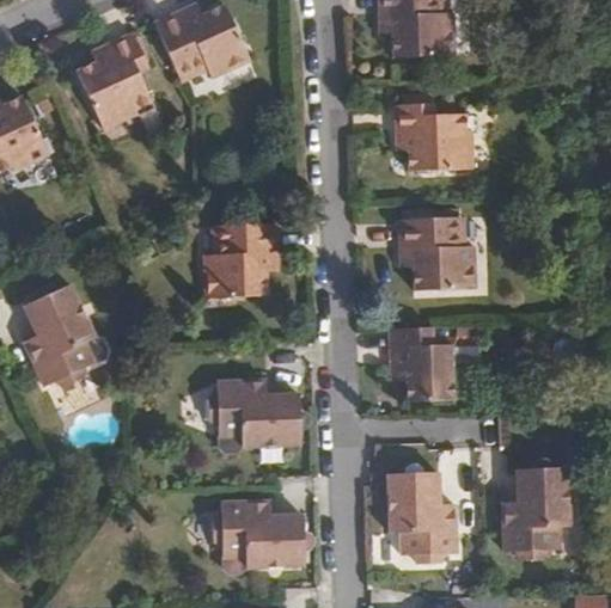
[(376,0),(377,16),(390,16),(390,34),(391,56),(453,55),(451,12),(445,12),(437,13),(435,0),(376,0)]
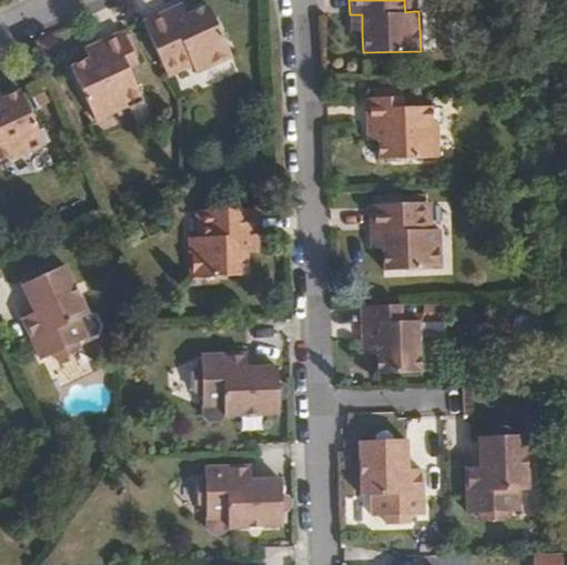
[(183,2),(168,9),(173,20),(189,14),(183,2)]
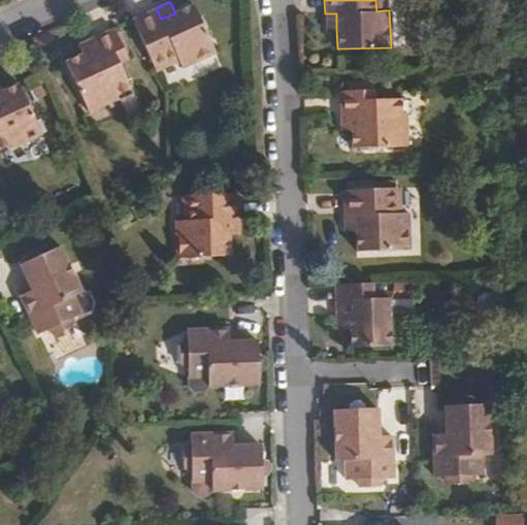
[(156,8),(132,20),(155,67),(178,56),(180,61),(184,67),(215,52),(193,4),(175,13),(161,19),(156,8)]
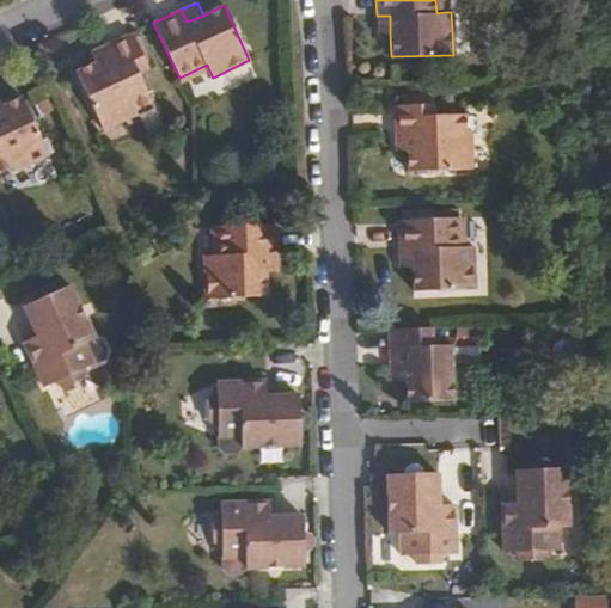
[(390,16),(377,16),(378,34),(390,34),(390,16)]
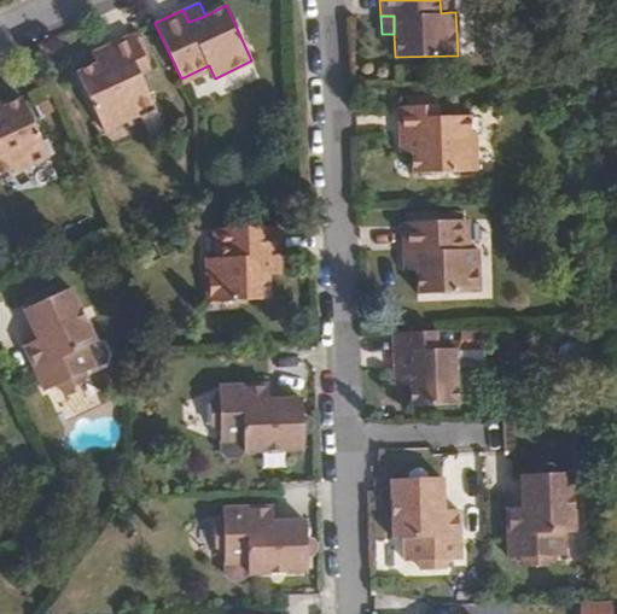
[(106,57),(95,62),(79,70),(105,130),(138,116),(135,109),(152,101),(139,72),(150,66),(134,33),(102,47),(106,57)]
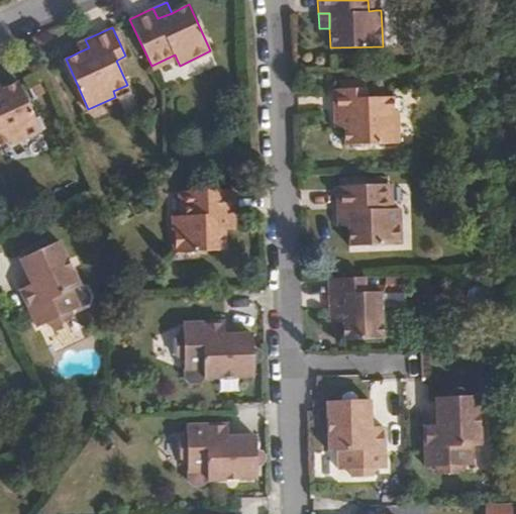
[(76,43),(80,52),(89,47),(85,39),(76,43)]
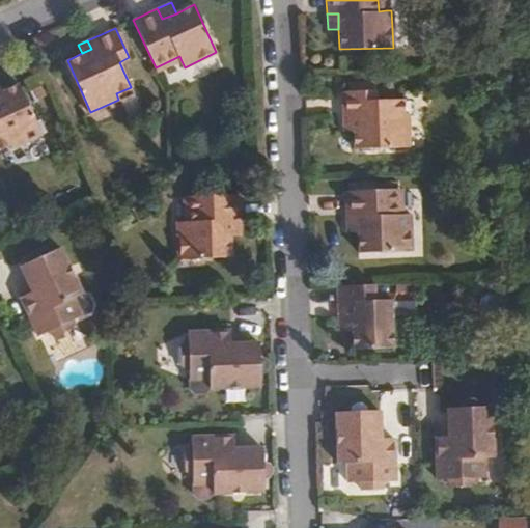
[(156,67),(158,73),(182,61),(179,56),(156,67)]
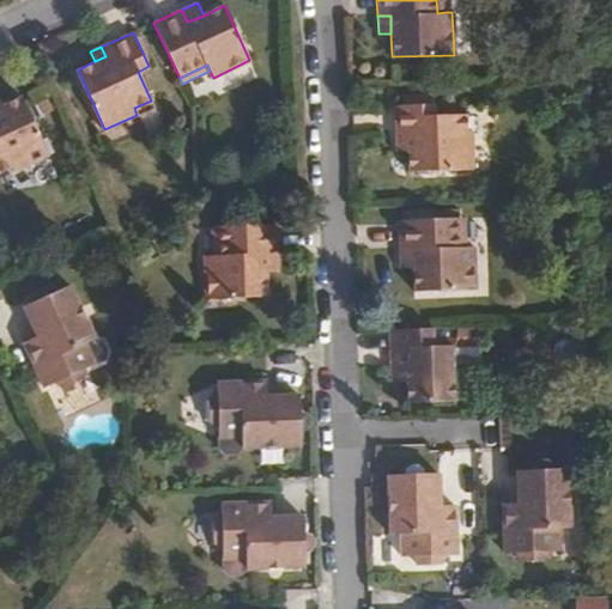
[(0,171),(13,166),(17,171),(50,154),(23,96),(2,104),(0,105),(0,171)]
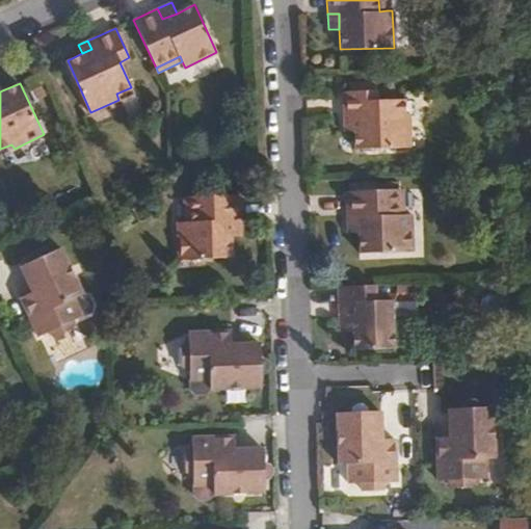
[(342,90),(344,120),(353,120),(353,130),(354,148),(412,147),(409,113),(405,113),(405,99),(376,100),(376,89),(342,90)]
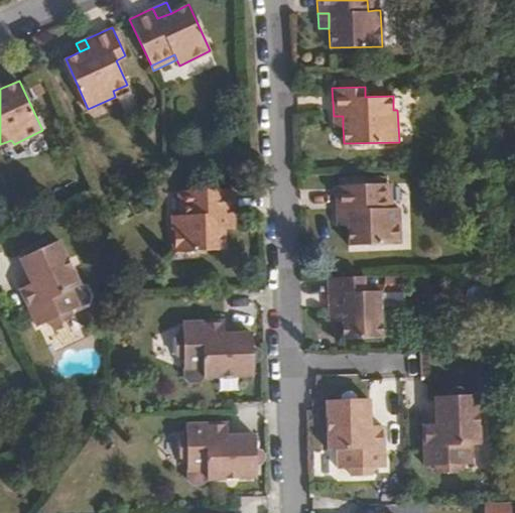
[(343,116),(334,116),(333,125),(343,126),(343,116)]
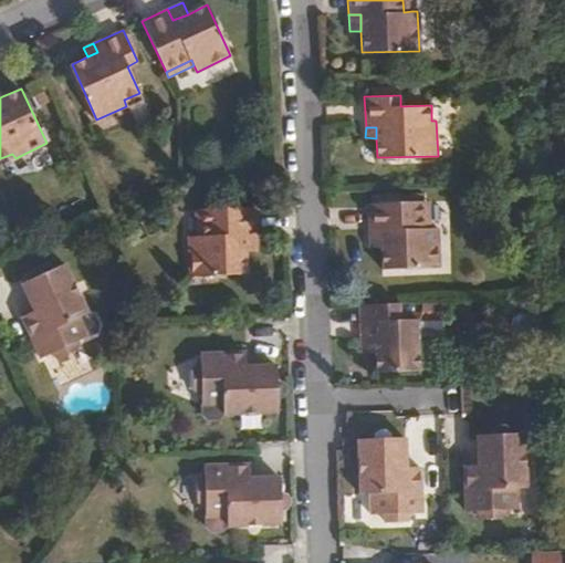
[(369,194),(369,202),(424,200),(425,200),(425,193),(369,194)]
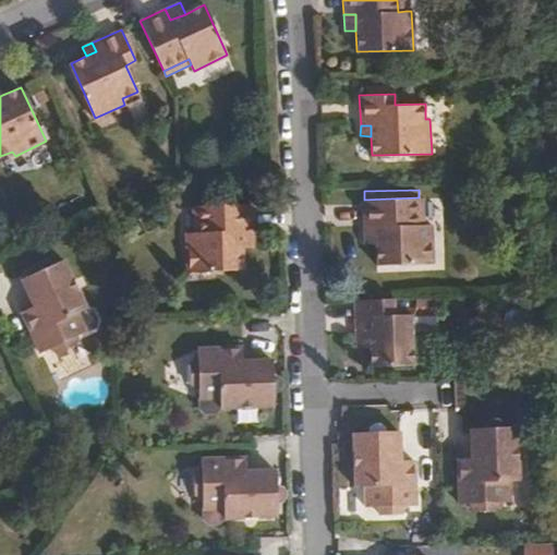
[(418,197),(364,200),(364,227),(375,227),(375,243),(376,265),(433,263),(432,225),(425,225),(418,226),(418,197)]
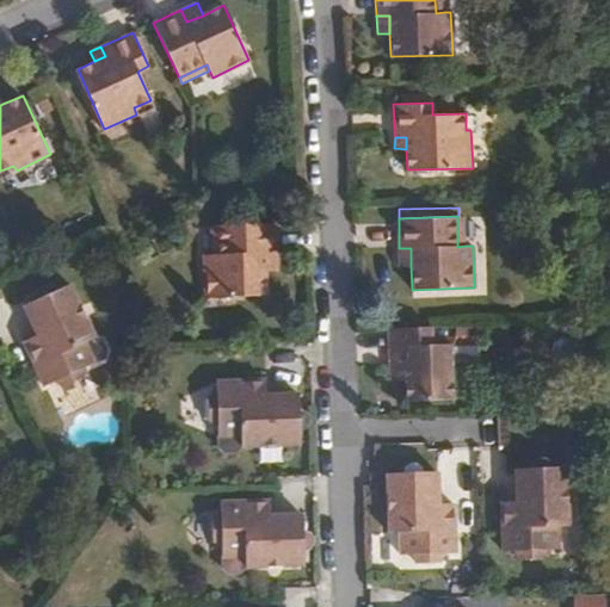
[(275,222),(209,224),(210,255),(202,254),(204,303),(270,301),(267,272),(278,271),(275,222)]
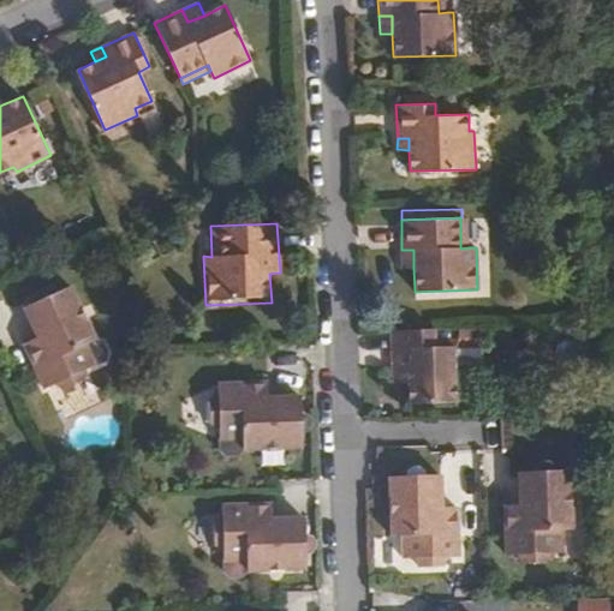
[(413,250),(401,250),(401,267),(413,268),(413,250)]
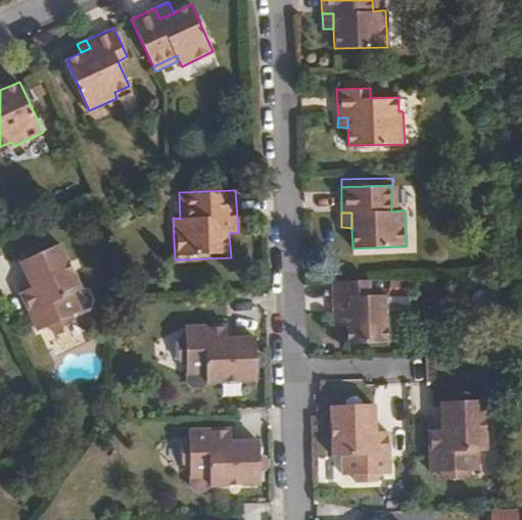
[(37,297),(24,302),(37,330),(46,327),(53,331),(72,323),(73,314),(81,310),(73,292),(80,289),(57,243),(18,261),(31,287),(33,287),(37,297)]
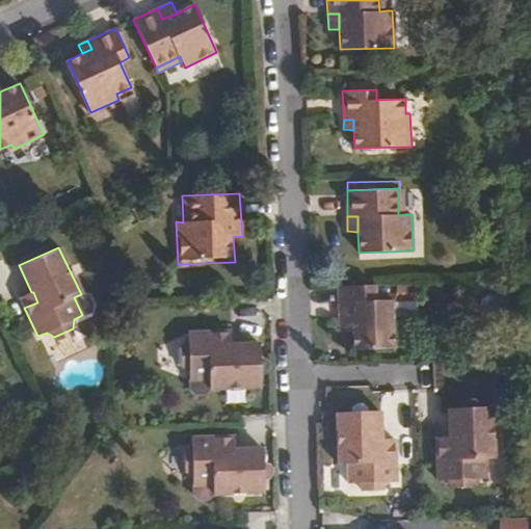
[(374,285),(337,286),(338,321),(351,320),(351,329),(352,347),(393,346),(391,300),(374,300),(374,285)]
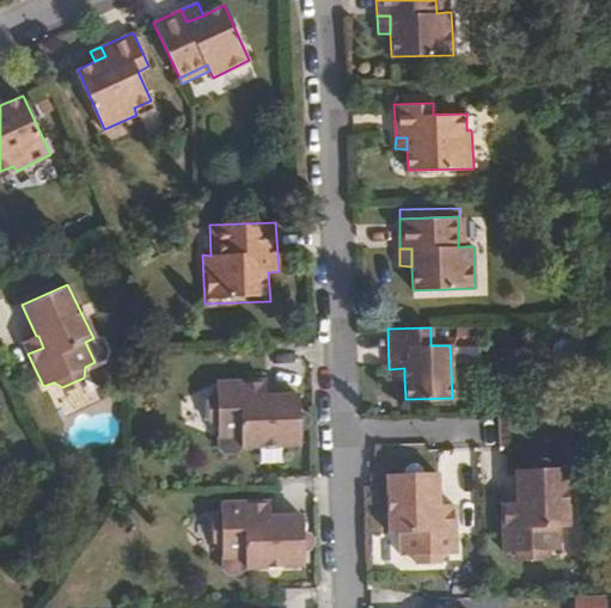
[(23,342),(28,354),(43,348),(38,336),(36,336),(23,342)]
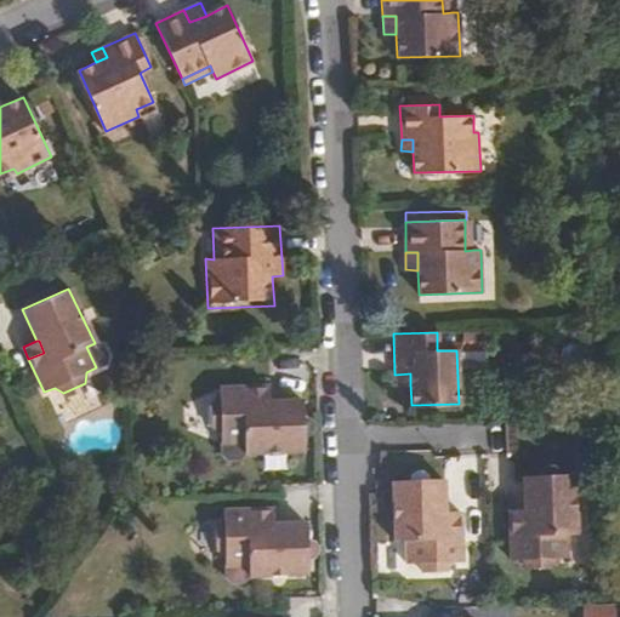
[(410,373),(394,375),(394,384),(410,384),(410,373)]
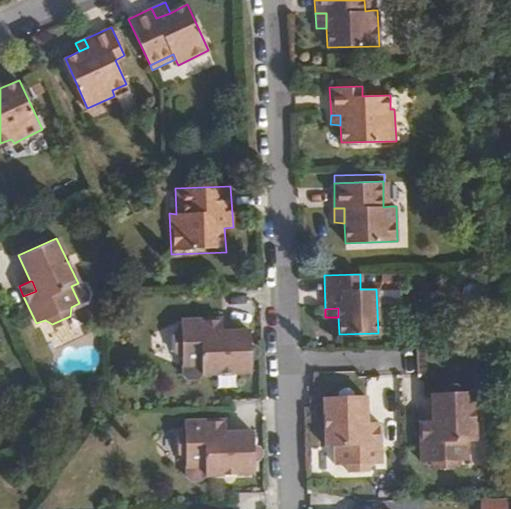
[(207,329),(207,313),(179,315),(178,325),(172,330),(173,349),(180,355),(180,370),(186,376),(196,377),(199,371),(249,369),(248,327),(219,327),(219,330),(207,329)]
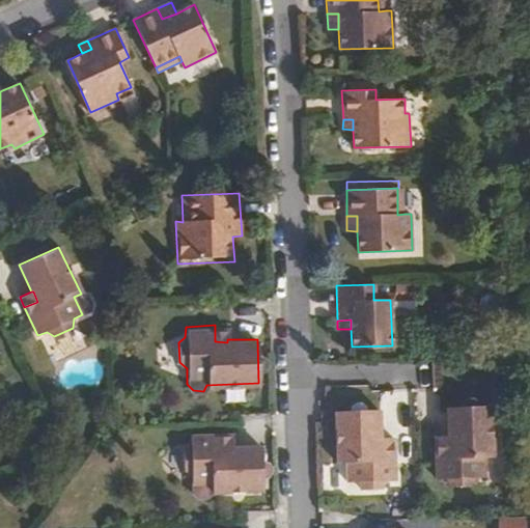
[(227,325),(215,325),(215,341),(227,342),(227,339),(227,325)]
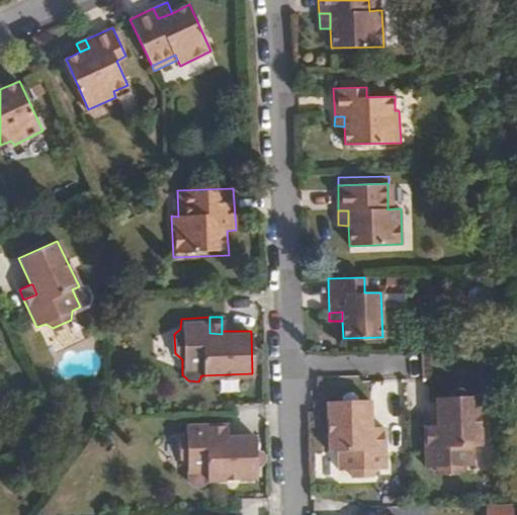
[(438,435),(422,436),(422,464),(431,464),(439,473),(456,471),(463,463),(478,463),(486,458),(487,450),(478,444),(476,395),(435,396),(435,423),(437,423),(438,435)]
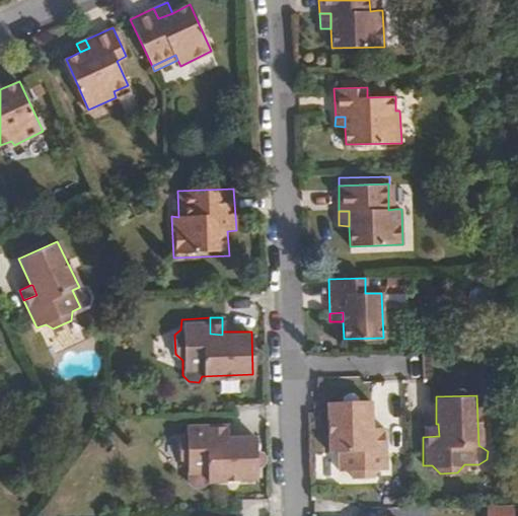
[(370,428),(372,428),(371,399),(328,400),(330,451),(338,451),(338,469),(347,469),(353,476),(373,475),(379,468),(386,468),(386,440),(370,440),(370,428)]
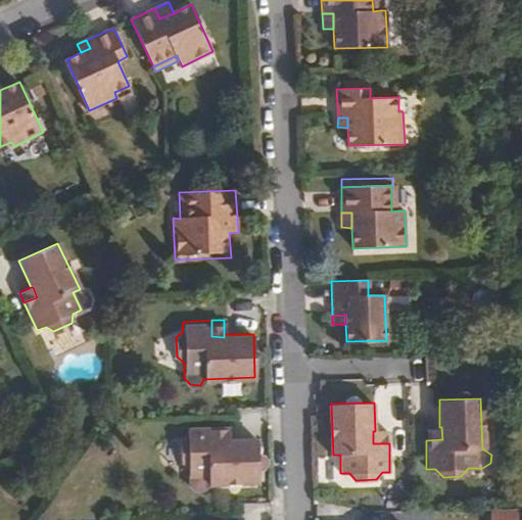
[(228,425),(216,426),(216,441),(228,441),(228,440),(228,425)]
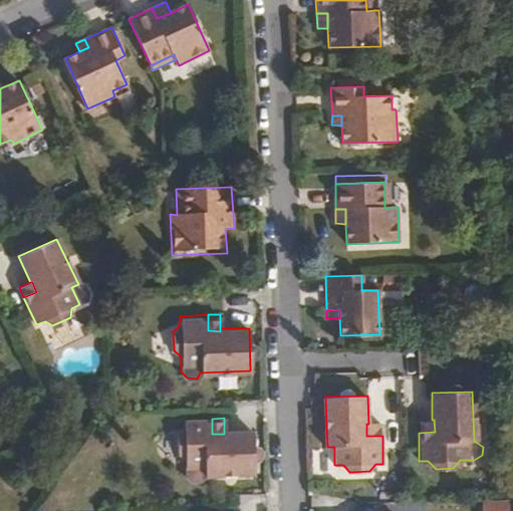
[(212,434),(212,419),(184,420),(184,428),(177,434),(178,454),(185,458),(186,475),(191,481),(199,480),(203,475),(254,474),(252,432),(224,433),(224,434),(212,434)]
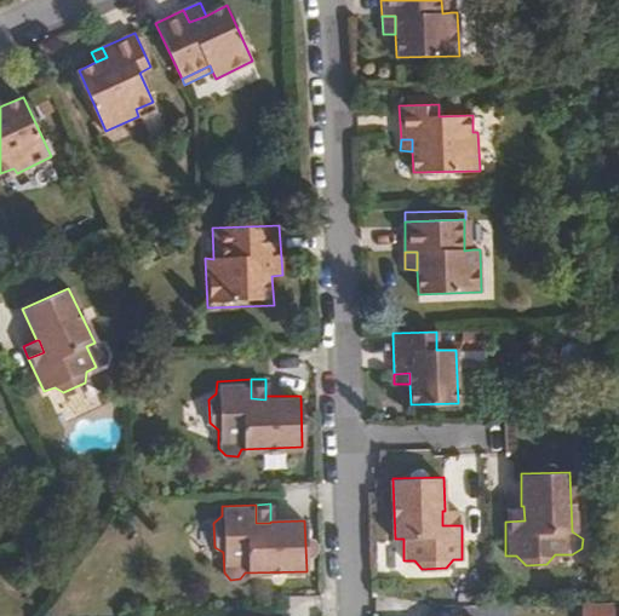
[(505,507),(505,522),(525,520),(523,506),(521,506),(505,507)]
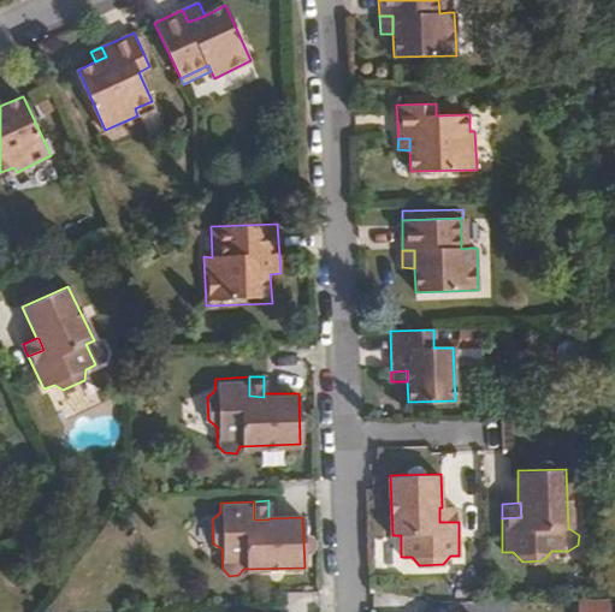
[(459,509),(442,507),(439,507),(439,522),(459,522),(459,509)]
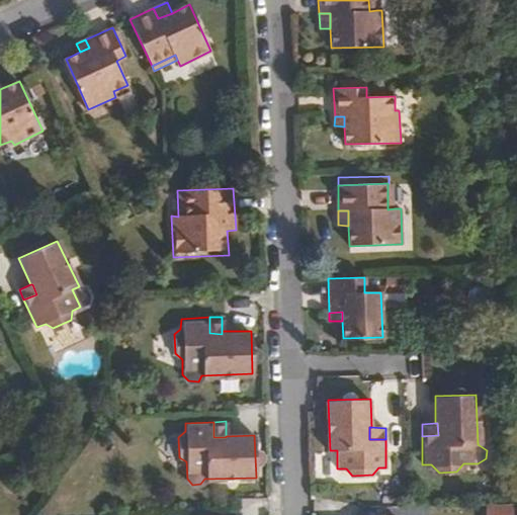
All buildings are outlined.
